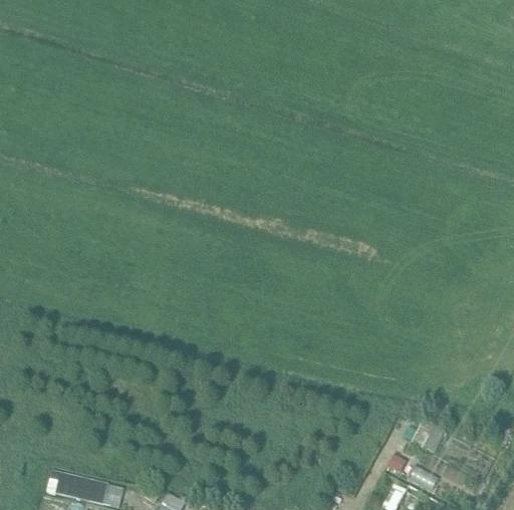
[(424,420),(413,442),(423,447),(434,426),(424,420)]
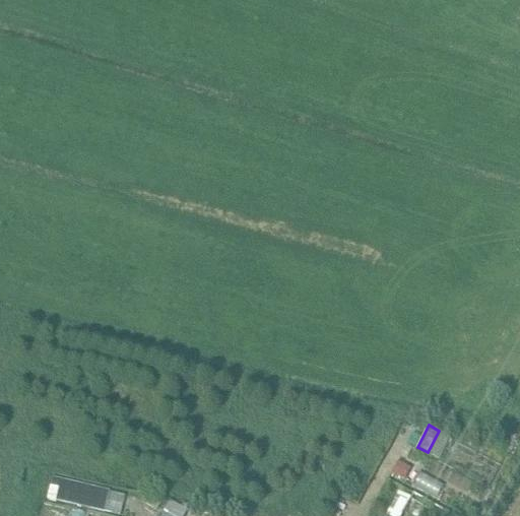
[(398,459),(393,468),(405,475),(410,465),(398,459)]
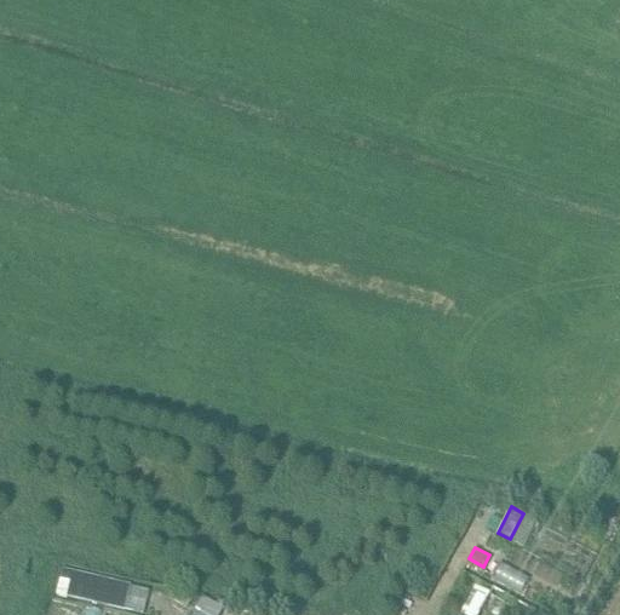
[(62,567),(56,590),(67,593),(142,610),(147,587),(72,569),(62,567)]
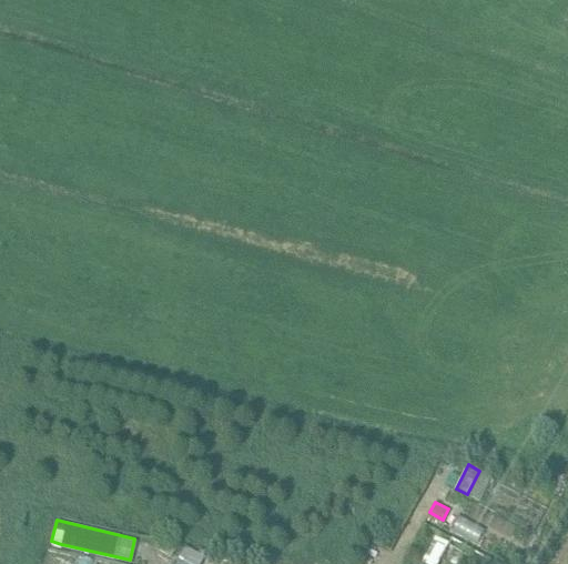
[(436,535),(424,560),(432,563),(437,563),(449,542),(436,535)]
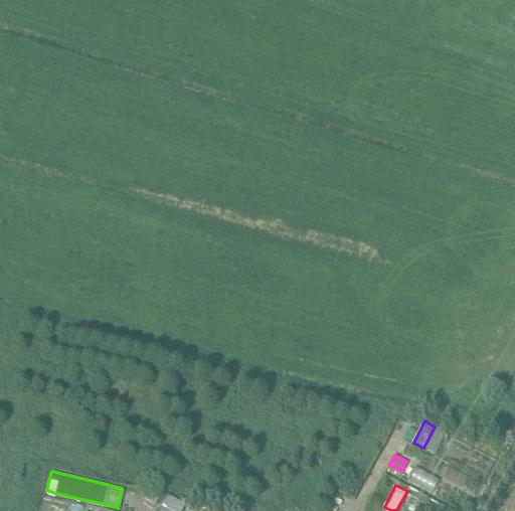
[(150,487),(144,495),(155,502),(160,493),(150,487)]
